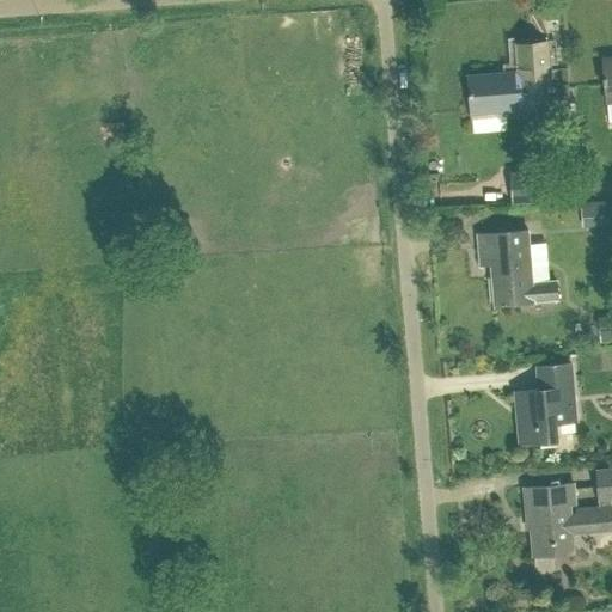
[(549,68),(546,40),(515,42),(518,71),(467,74),(471,114),(555,106),(551,68),(549,68)]
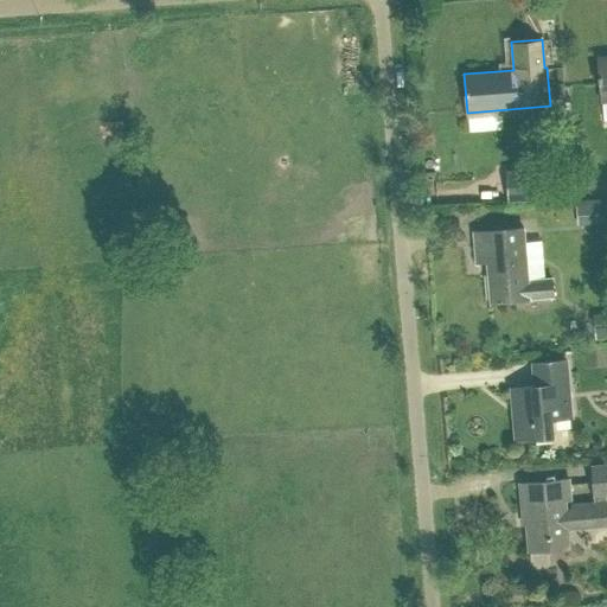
[(560,197),(557,166),(506,170),(508,200),(560,197)]
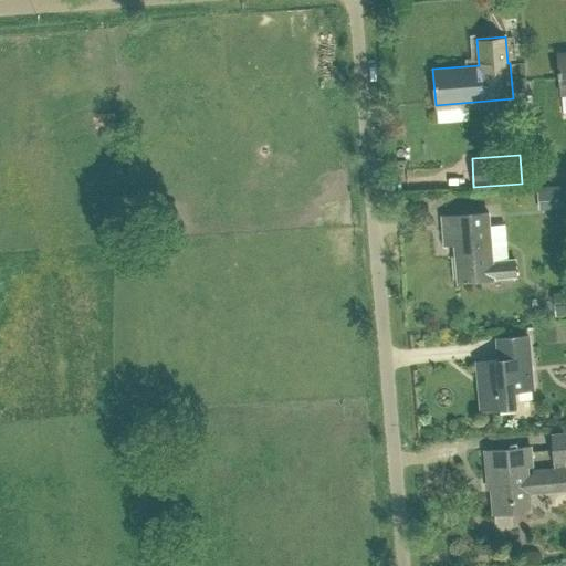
[(492,261),(489,212),(442,216),(444,245),(454,244),(458,281),(516,276),(514,259),(492,261)]
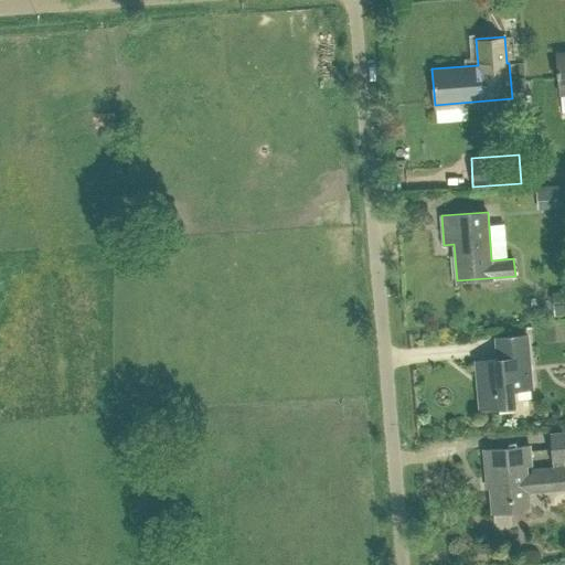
[(554,315),(564,312),(564,289),(553,290),(554,315)]
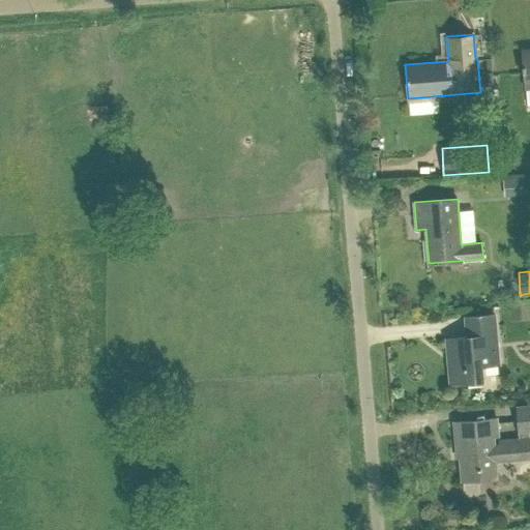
[(499,363),(495,314),(466,317),(468,336),(447,337),(451,383),(482,381),(481,365),(499,363)]
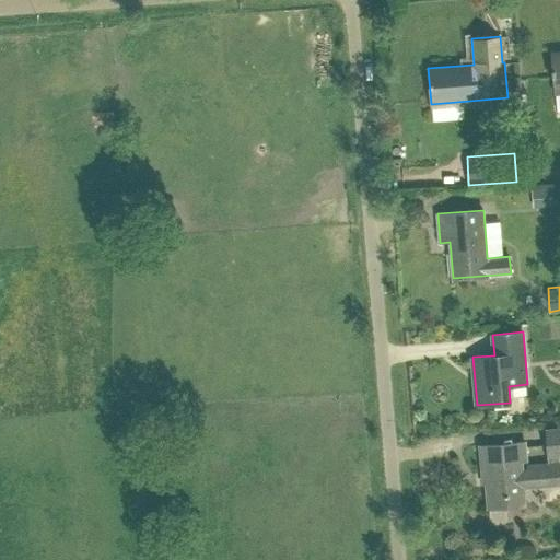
[(559,456),(559,427),(545,428),(547,458),(559,456)]
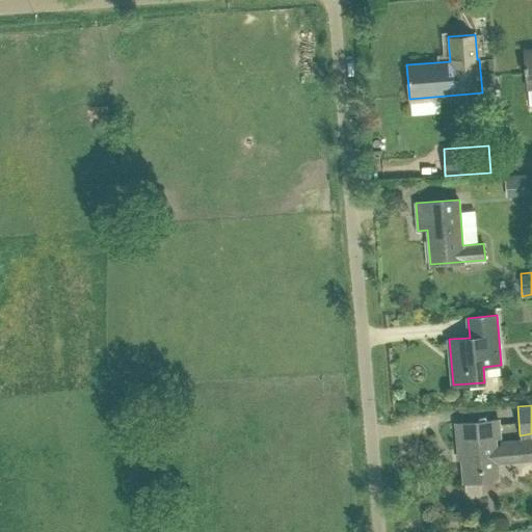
[(500,435),(499,419),(456,423),(458,452),(461,452),(463,482),(499,479),(498,462),(531,459),(531,456),(530,439),(501,442),(501,445),(496,445),(495,435),(500,435)]
